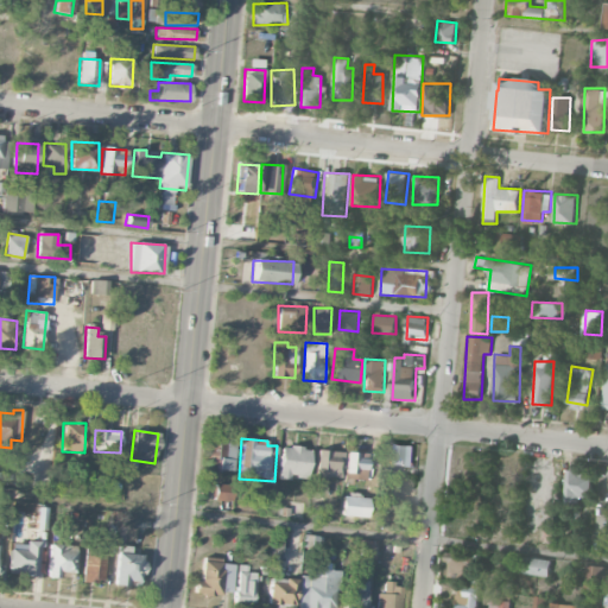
[(223,457),(225,439),(207,439),(206,456),(223,457)]
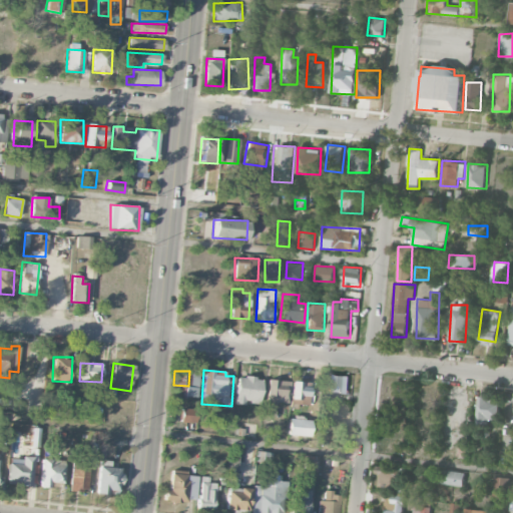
[(183,397),(197,397),(196,374),(189,375),(189,387),(183,387),(183,397)]
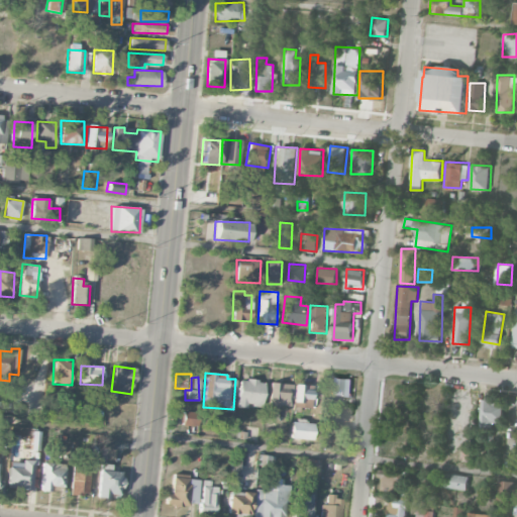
[(329,396),(350,396),(351,378),(330,378),(329,396)]
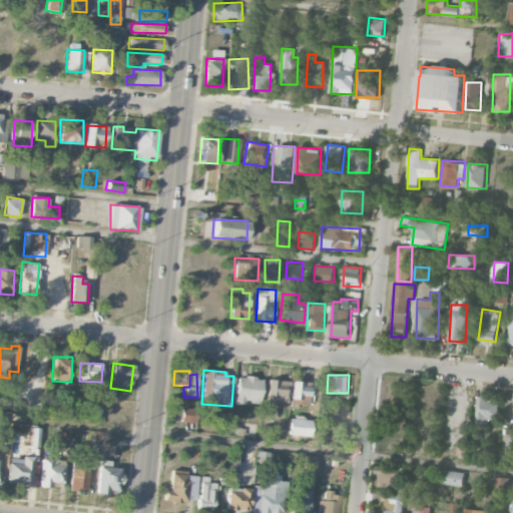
[(262,379),(237,376),(233,404),(242,405),(243,402),(259,403),(262,379)]
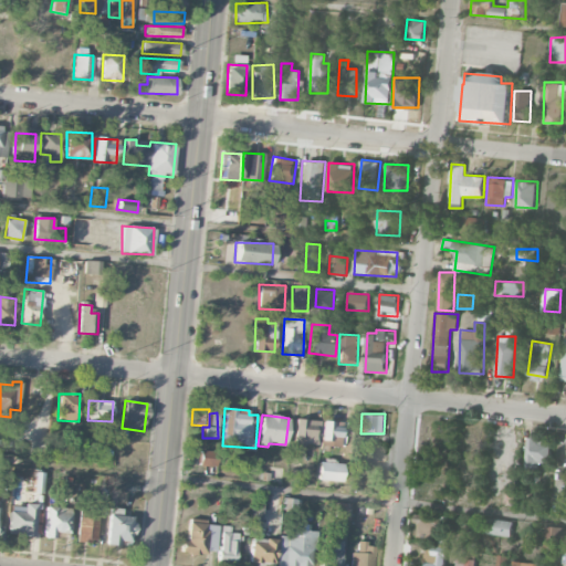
[(294,443),(317,444),(318,420),(295,419),(294,443)]
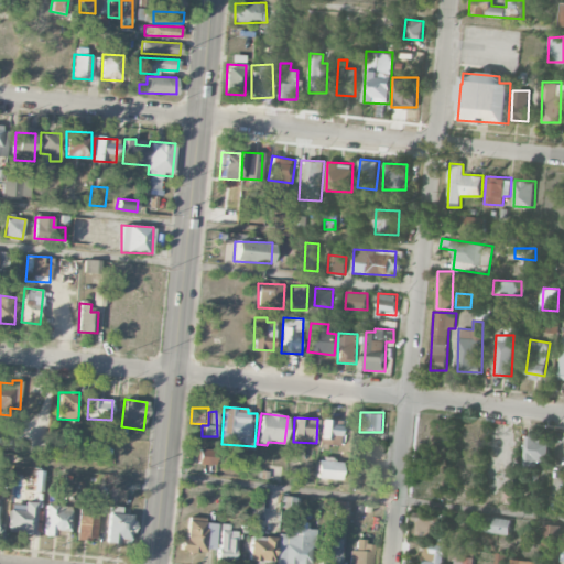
[(320,444),(339,445),(340,420),(321,420),(320,444)]
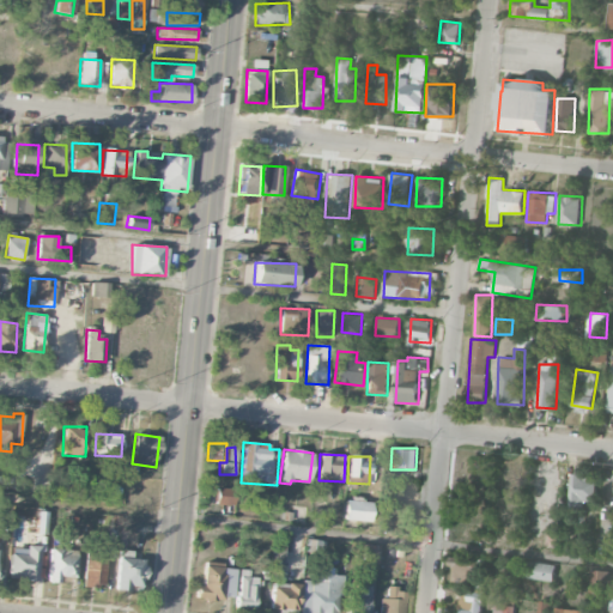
[(584,508),(586,501),(595,501),(596,480),(583,479),(583,474),(572,473),(571,508),(584,508)]
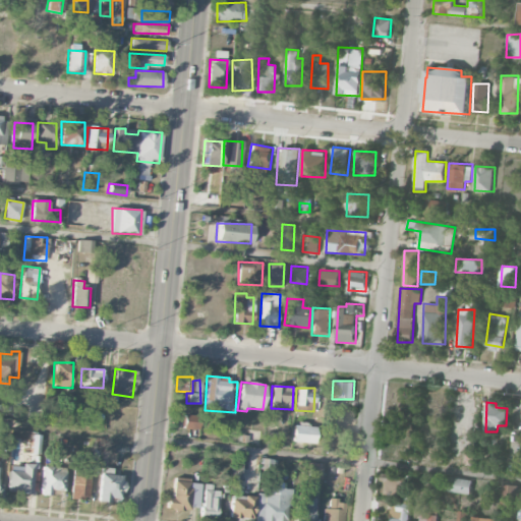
[(196,429),(198,415),(183,414),(181,427),(196,429)]
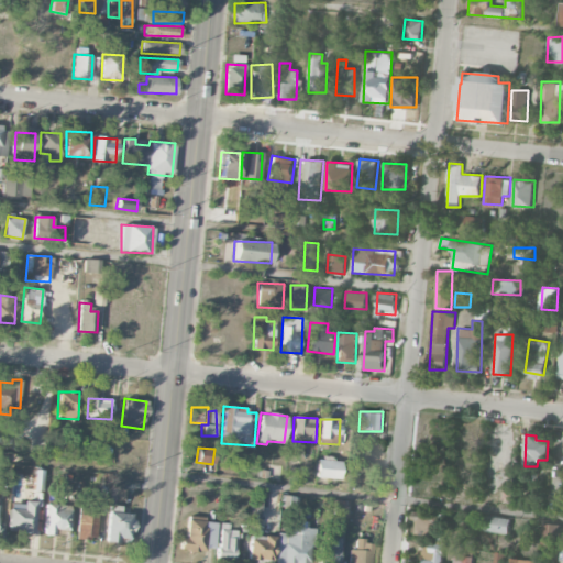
[(317,477),(340,479),(342,460),(318,457),(317,477)]
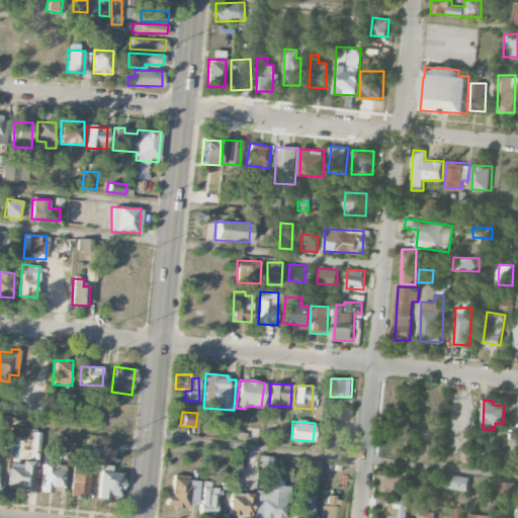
[(38,451),(39,432),(31,432),(30,450),(38,451)]
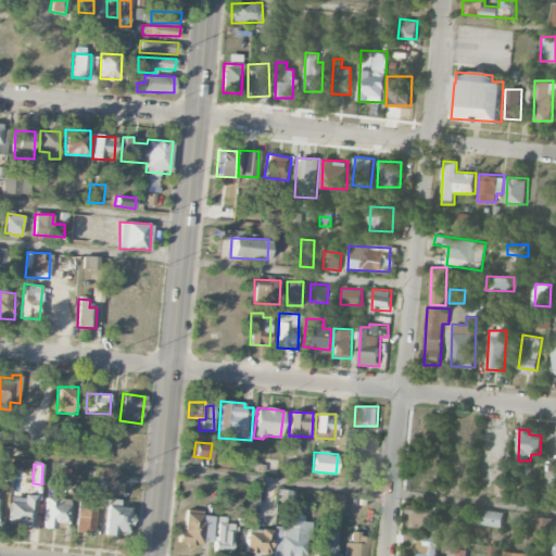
[(490,495),(504,497),(506,483),(492,482),(490,495)]
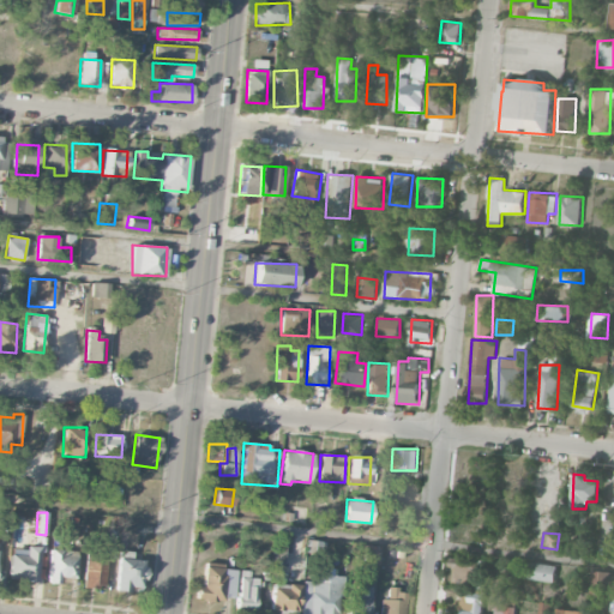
[(274,578),(283,579),(284,548),(293,548),(294,537),(275,537),(274,578)]
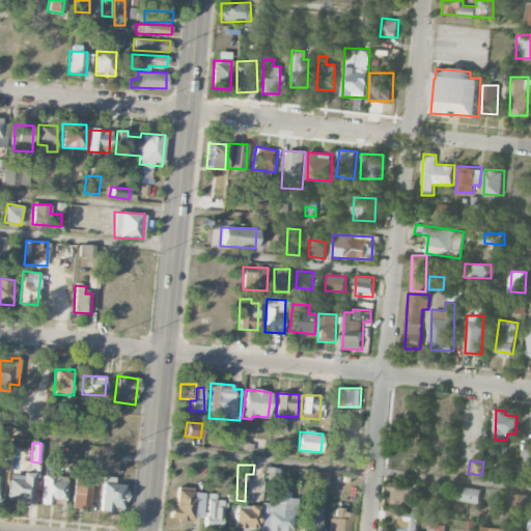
[(32,502),(33,474),(8,473),(7,501),(32,502)]
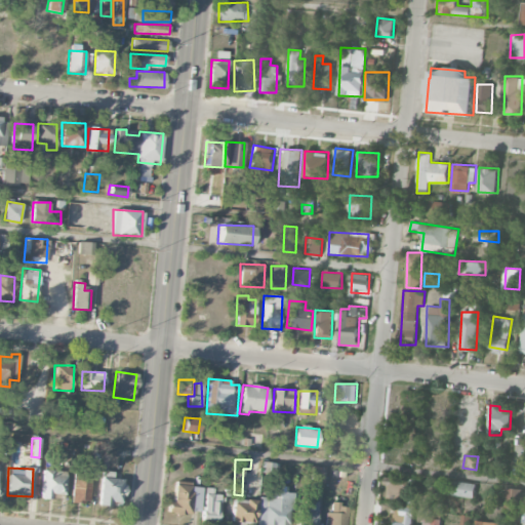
[(65,471),(41,470),(40,497),(64,498),(65,471)]
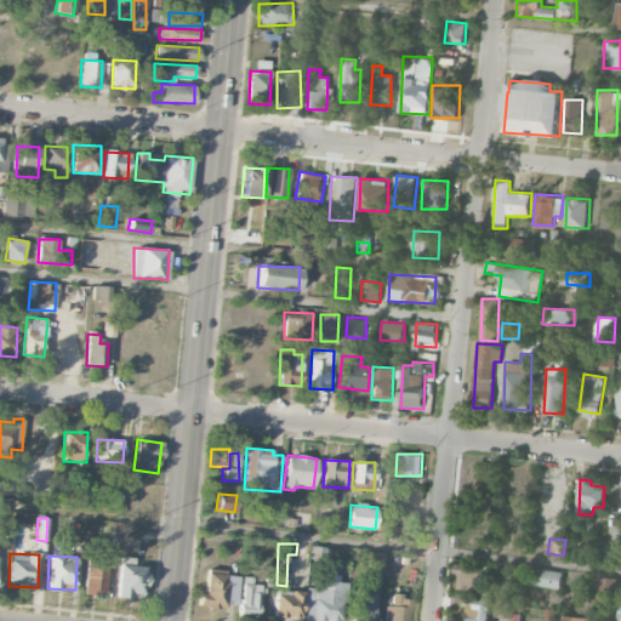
[(144,598),(146,567),(132,565),(134,558),(124,557),(124,563),(118,563),(117,598),(144,598)]
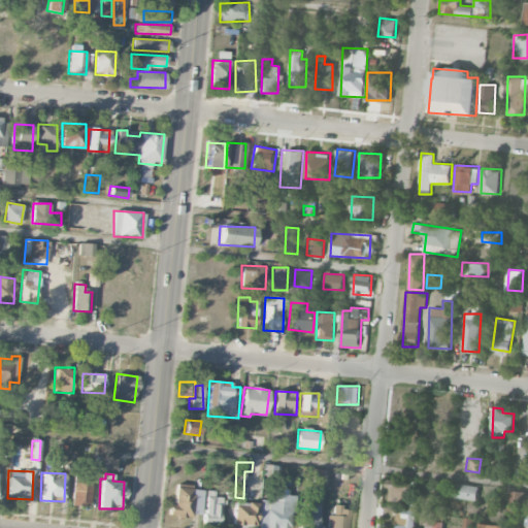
[(91,477),(72,477),(71,505),(90,505),(91,477)]
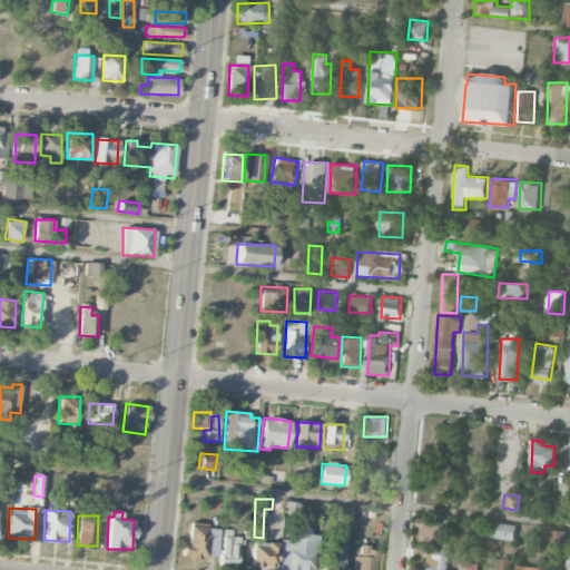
[(441,521),(419,518),(415,539),(439,542),(441,521)]
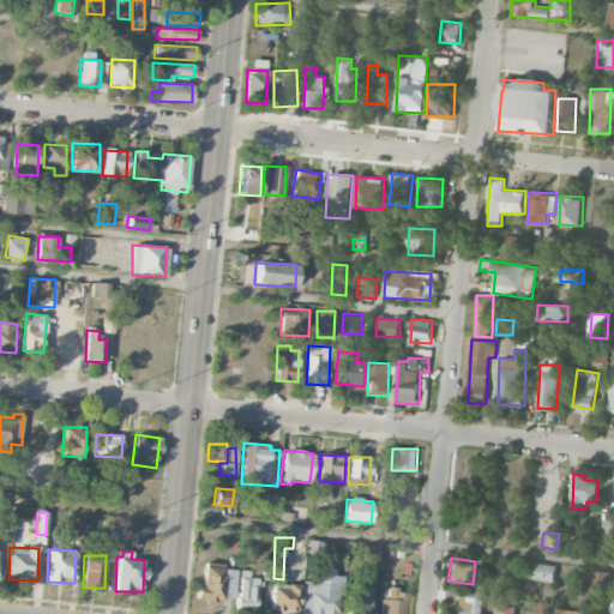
[(235,570),(223,569),(224,564),(204,563),(203,587),(197,587),(196,599),(234,600),(235,570)]
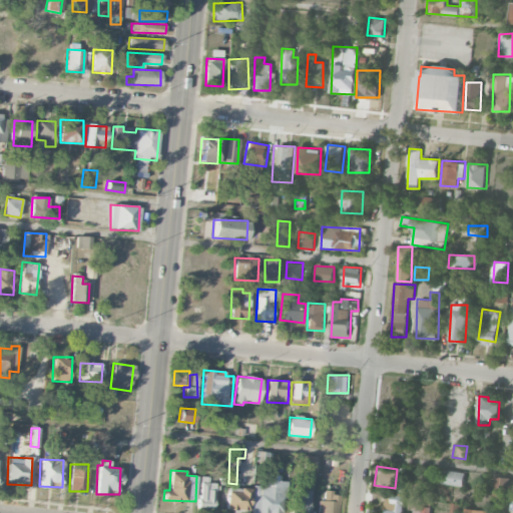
[(464,485),(465,472),(441,470),(440,483),(464,485)]
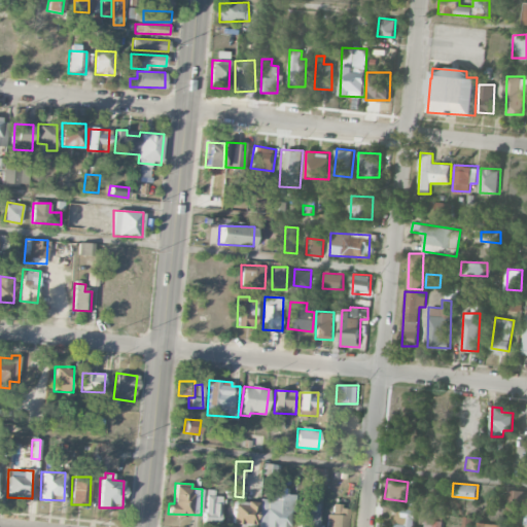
[(214,489),(205,489),(204,521),(220,522),(221,497),(213,497),(214,489)]
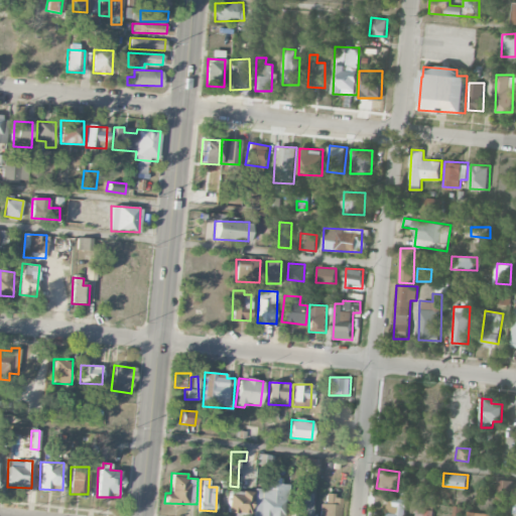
[(515,480),(498,479),(496,502),(506,503),(507,496),(515,496),(515,480)]
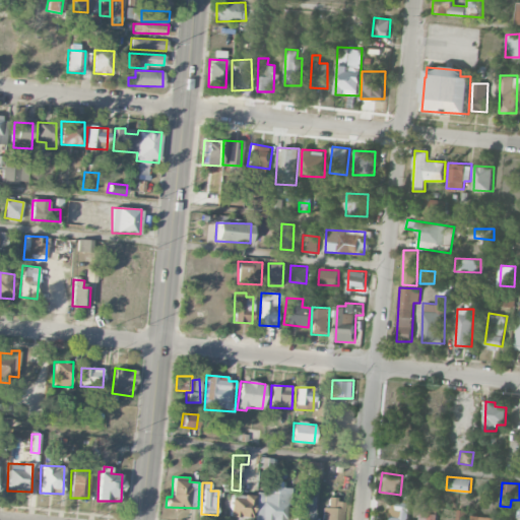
[(254,519),(286,519),(288,488),(265,486),(265,492),(255,492),(254,519)]
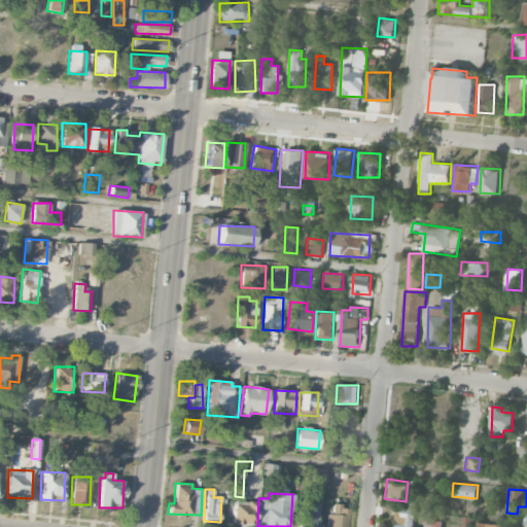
[(233,524),(255,524),(256,502),(233,501),(233,524)]
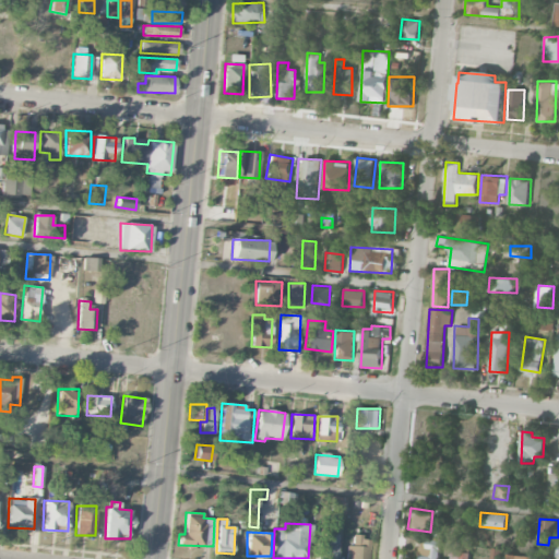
[(316,558),(335,558),(336,533),(324,533),(324,540),(317,540),(316,558)]
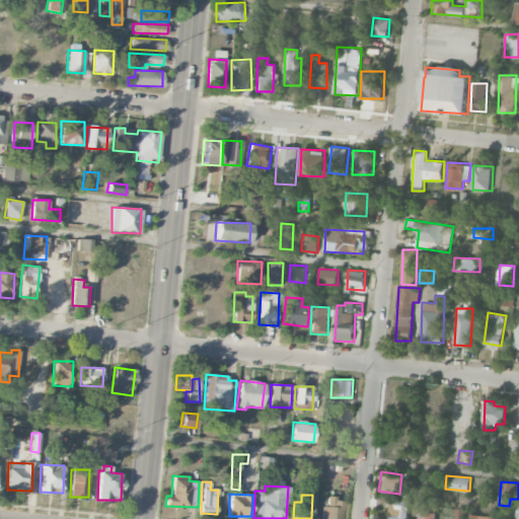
[(342,518),(344,499),(326,498),(326,506),(321,506),(320,518),(342,518)]
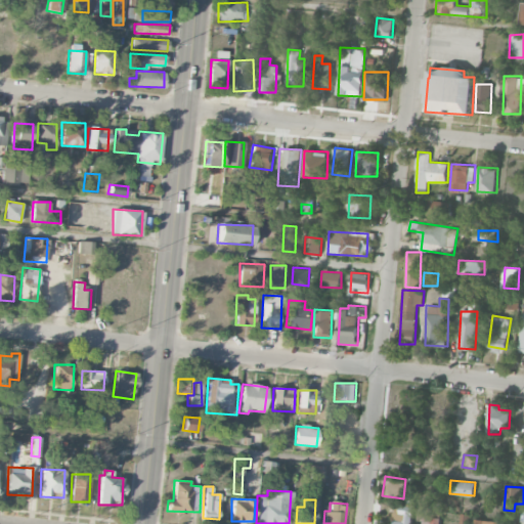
[(411,523),(412,506),(394,505),(392,523),(411,523)]
